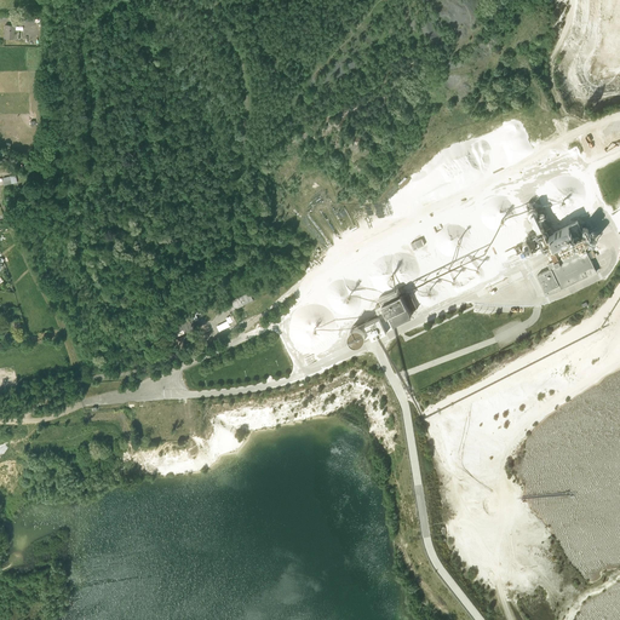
[(18,40),(19,30),(15,30),(15,26),(6,24),(5,38),(13,39),(13,40),(18,40)]
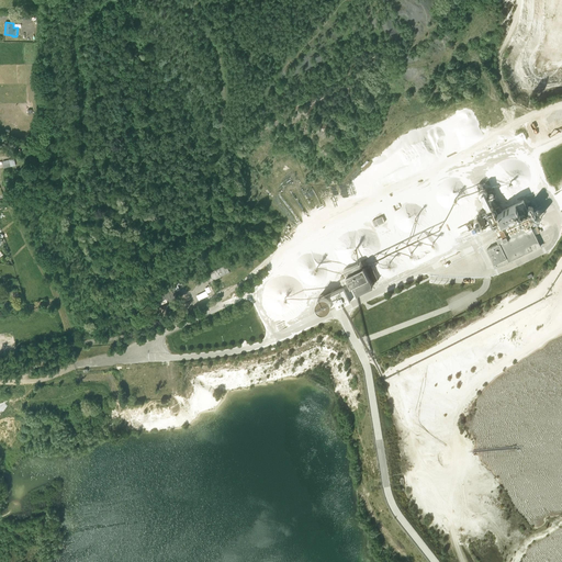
[(11,159),(11,158),(8,158),(8,160),(3,161),(4,165),(3,165),(4,168),(10,167),(14,167),(14,164),(13,161),(12,163),(12,159),(11,159)]
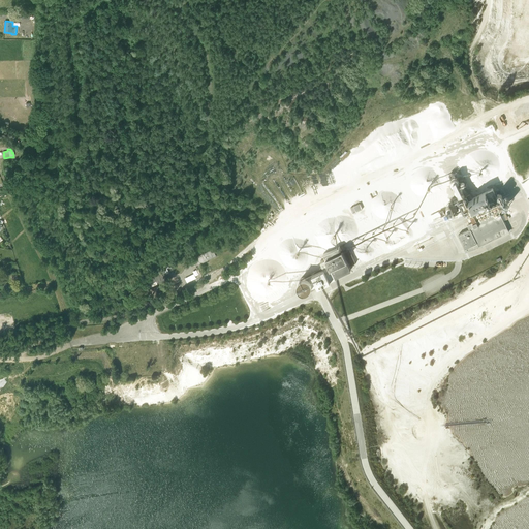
[(465,196),(462,198),(468,212),(497,198),(493,188),(467,200),(465,196)]
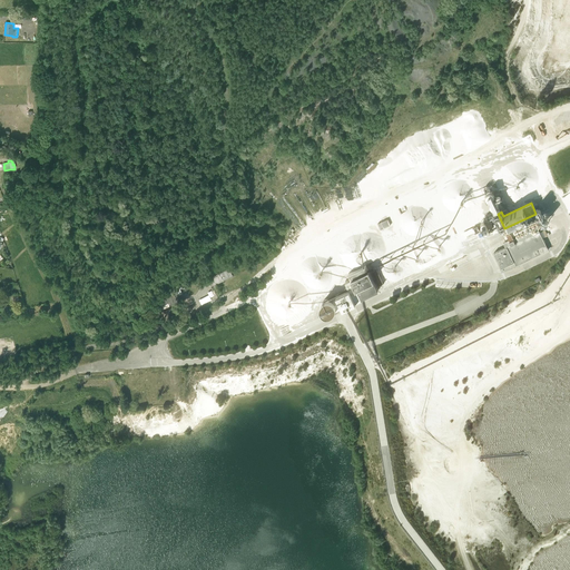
[(389,218),(379,224),(381,228),(391,224),(389,218)]
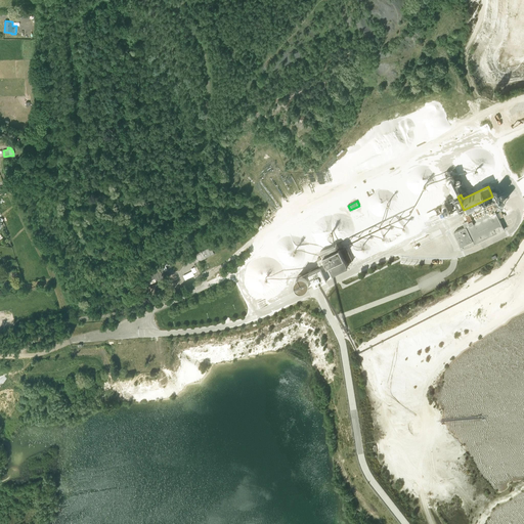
[(504,229),(494,209),(473,219),(470,220),(469,221),(468,220),(463,222),(465,227),(454,232),(461,246),(473,241),(475,244),(504,229)]
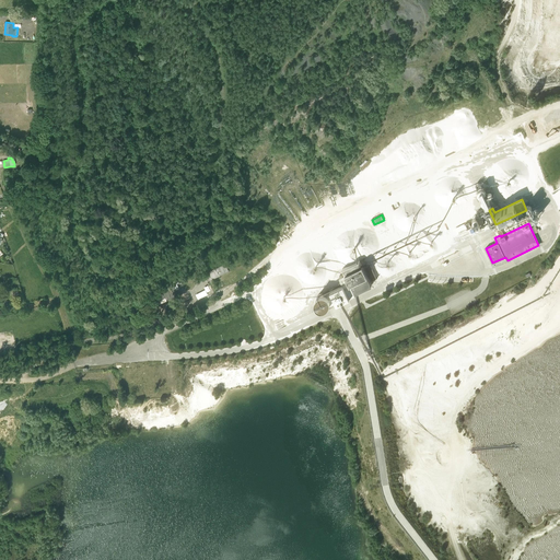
[(363,258),(370,255),(368,249),(360,253),(363,258)]
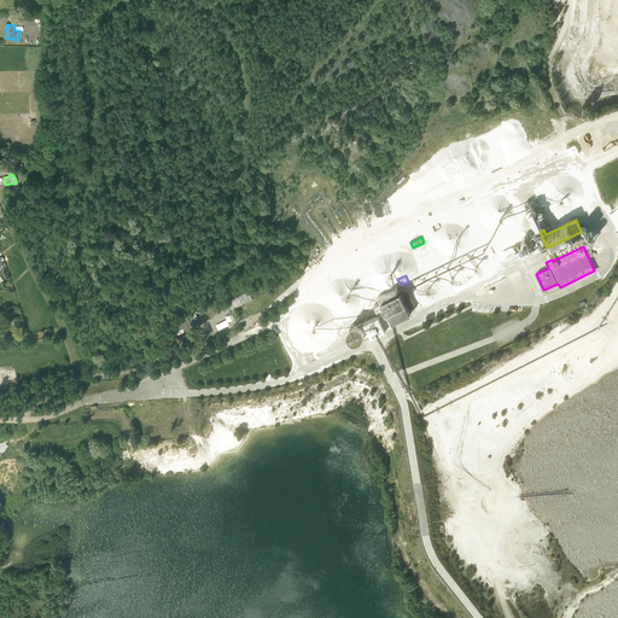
[(385,327),(410,315),(397,287),(379,296),(378,296),(380,302),(374,304),(379,314),(356,325),(355,325),(354,325),(353,325),(353,326),(351,326),(350,326),(350,327),(349,328),(348,330),(348,331),(348,332),(348,333),(348,336),(348,337),(349,337),(350,338),(350,339),(351,339),(353,340),(354,340),(355,342),(355,340),(356,342),(357,342),(359,340),(360,340),(361,339),(362,339),(362,338),(363,338),(363,337),(385,327)]
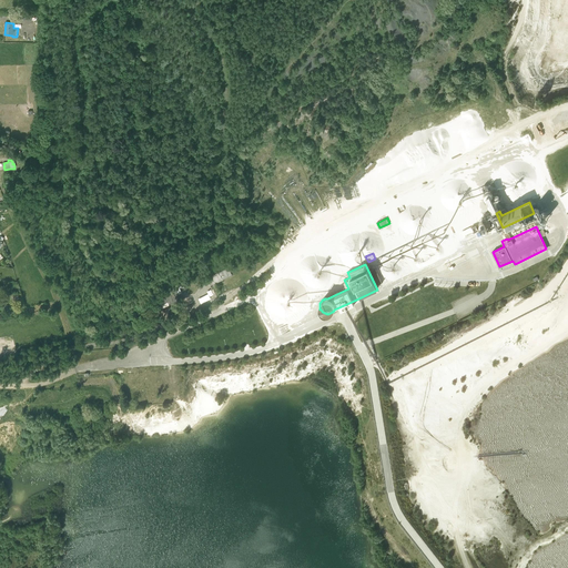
[(213,284),(232,274),(229,267),(210,276),(213,284)]
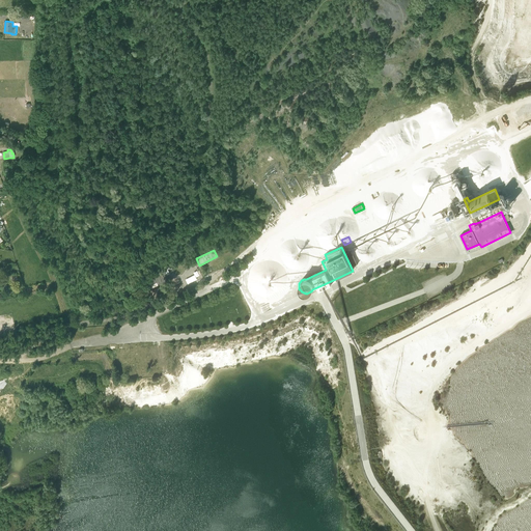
[(148,289),(166,281),(162,274),(145,282),(148,289)]
